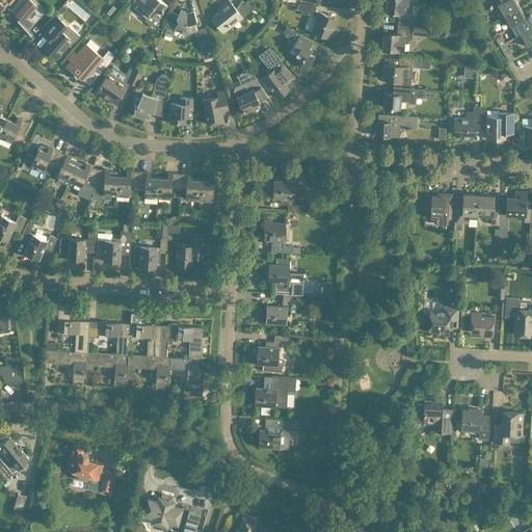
[(0,0),(0,10),(1,11),(8,2),(10,4),(14,0),(0,0)]
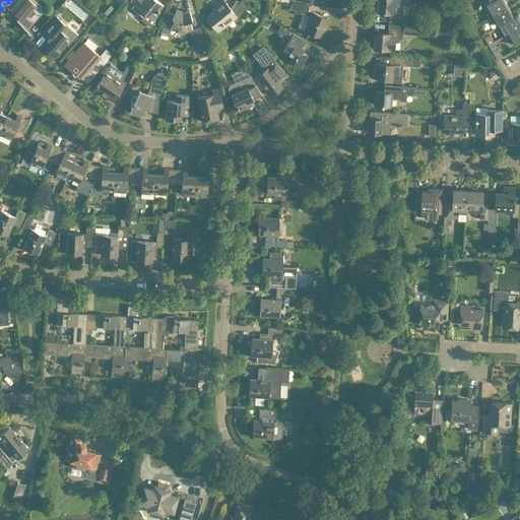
[(17,0),(16,2),(10,9),(20,18),(18,20),(26,30),(27,30),(40,14),(27,0),(17,0)]
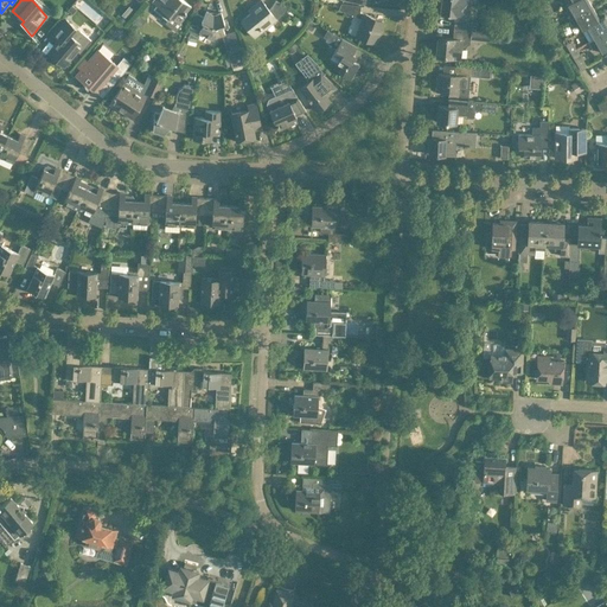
[(154,8),(168,20),(166,24),(177,32),(181,25),(180,23),(186,14),(185,13),(191,6),(183,0),(154,0),(153,1),(158,5),(154,8)]
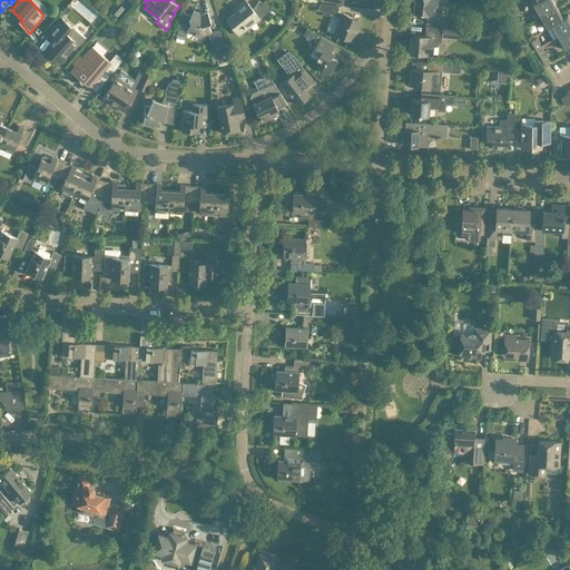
[(227,19),(234,28),(239,35),(266,12),(271,7),(259,0),(256,6),(255,7),(253,9),(246,0),(238,7),(239,10),(227,19)]
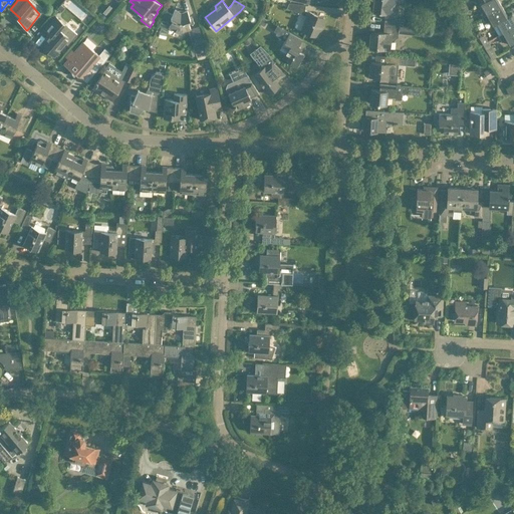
[(396,18),(398,6),(398,0),(374,0),(374,4),(373,3),(372,9),(373,9),(373,11),(387,13),(384,24),(402,26),(403,19),(396,18)]
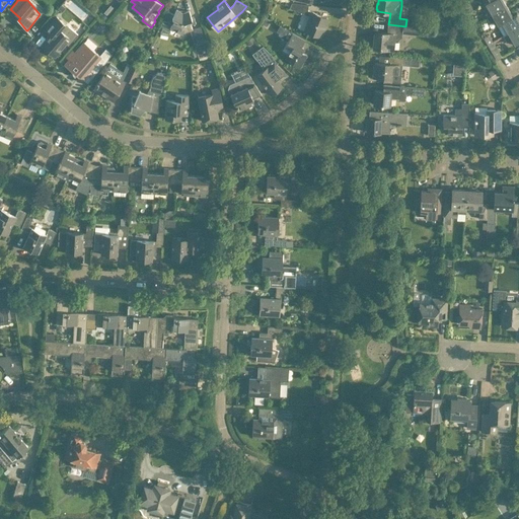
[(462,9),(455,0),(441,0),(452,15),(462,9)]
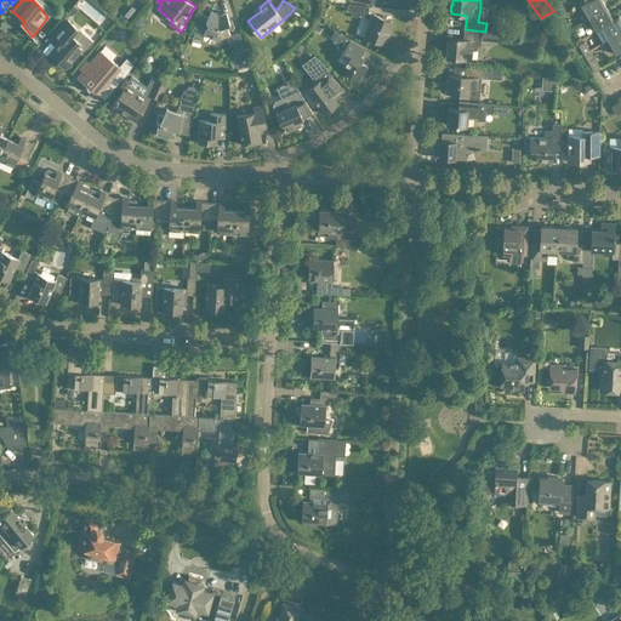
[(564,9),(559,0),(557,0),(553,3),(558,11),(564,9)]
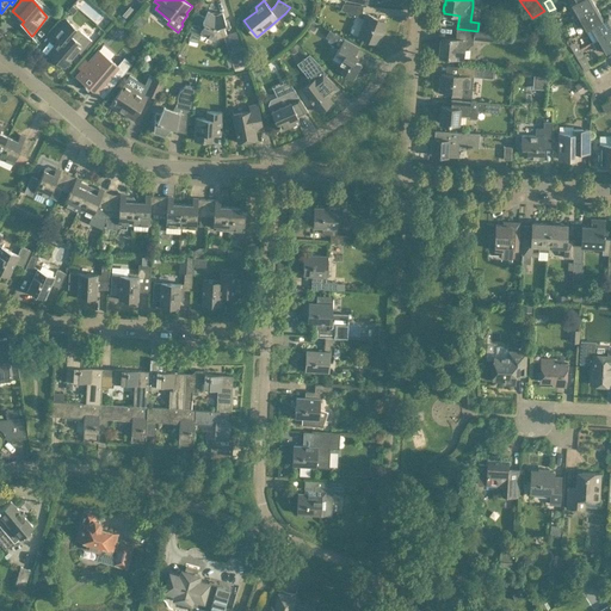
[(596,6),(592,0),(578,0),(576,1),(569,5),(571,6),(572,6),(579,17),(596,6)]
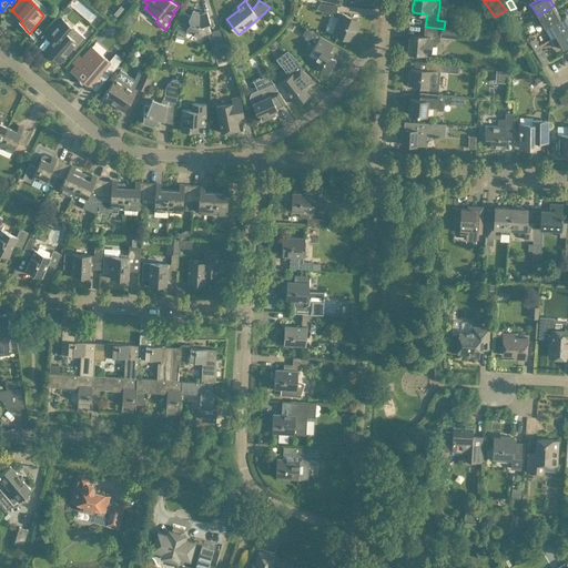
[(317,9),(335,16),(338,18),(336,23),(338,24),(334,33),(351,40),(358,20),(336,11),(337,4),(320,2),(317,9)]
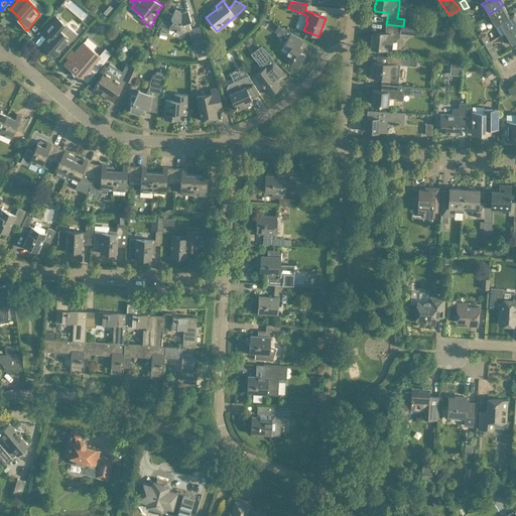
[(510,16),(503,5),(489,14),(483,17),(486,23),(492,20),(495,25),(500,23),(499,22),(510,16)]
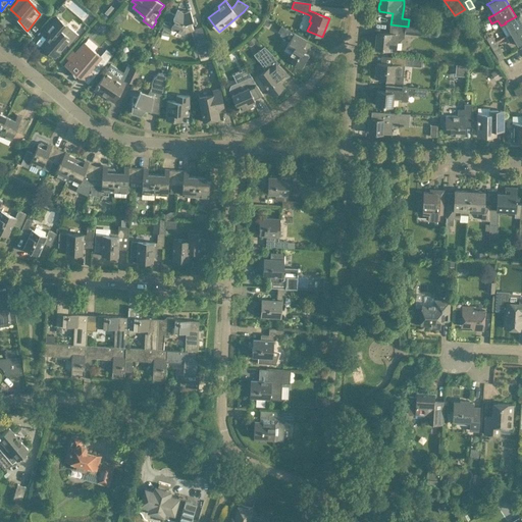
[(170,29),(170,28),(181,33),(194,29),(193,24),(198,23),(196,18),(194,18),(191,10),(188,11),(188,10),(181,10),(180,11),(177,9),(175,14),(168,11),(160,25),(163,27),(170,29)]
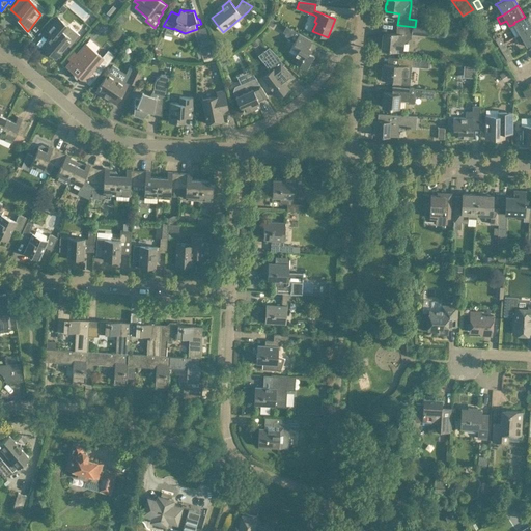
[(114,18),(120,24),(127,18),(120,11),(114,18)]
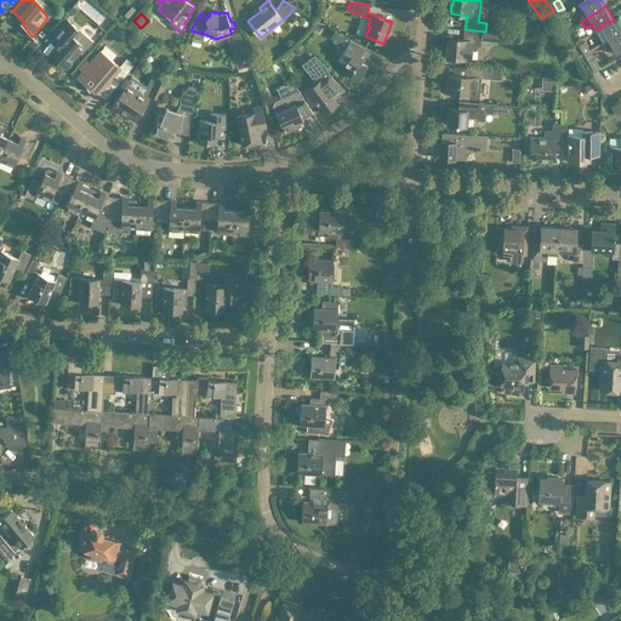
[(620,21),(619,17),(614,20),(600,27),(602,28),(596,30),(603,44),(620,33),(620,21)]
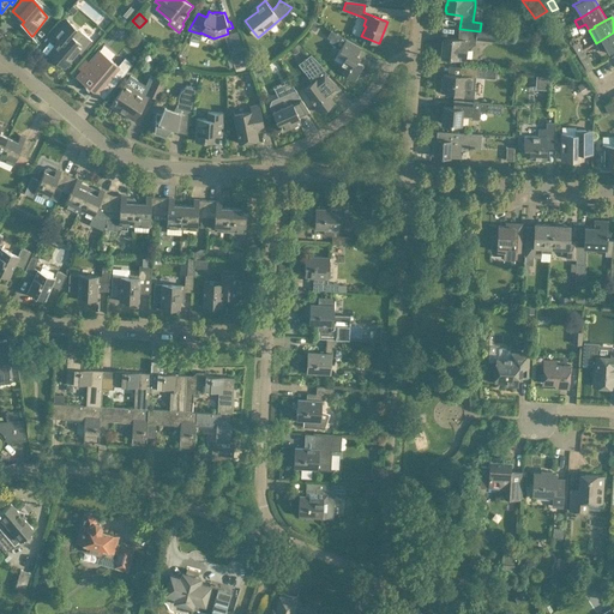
[(559,19),(554,22),(559,30),(564,26),(559,19)]
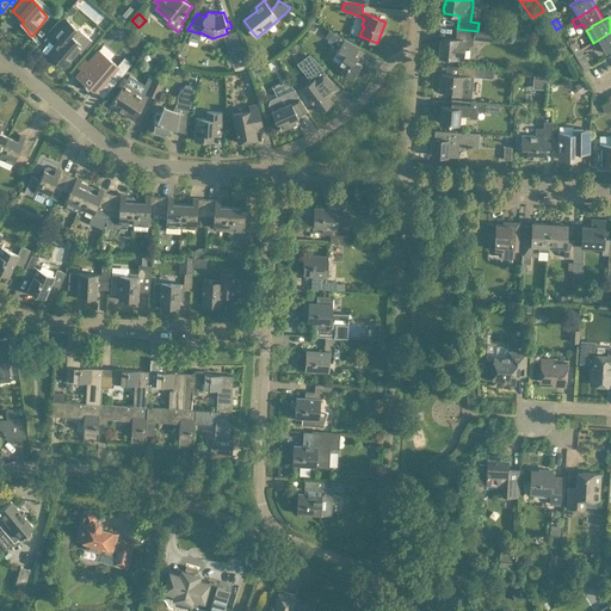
[(80,53),(91,39),(66,20),(53,36),(59,41),(48,53),(65,68),(79,51),(80,53)]
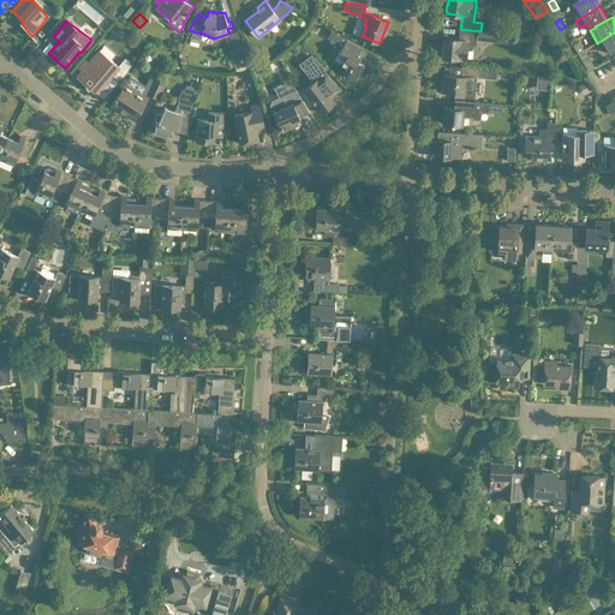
[(477,41),(511,43),(512,35),(481,31),(460,29),(459,40),(445,37),(442,57),(458,58),(466,59),(467,48),(470,48),(476,45),(476,41),(477,41)]
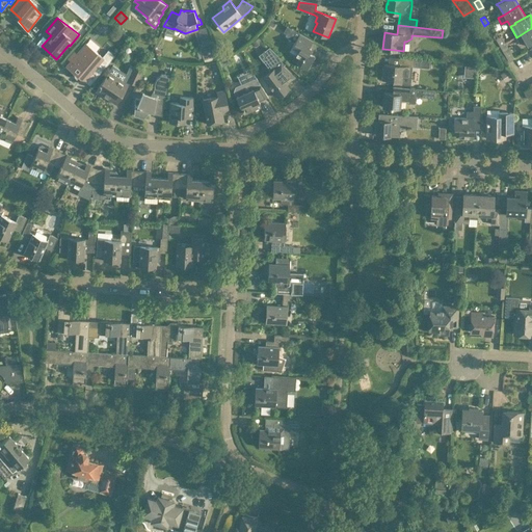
[(531,43),(531,28),(516,37),(520,43),(522,44),(525,41),(528,46),(531,43)]
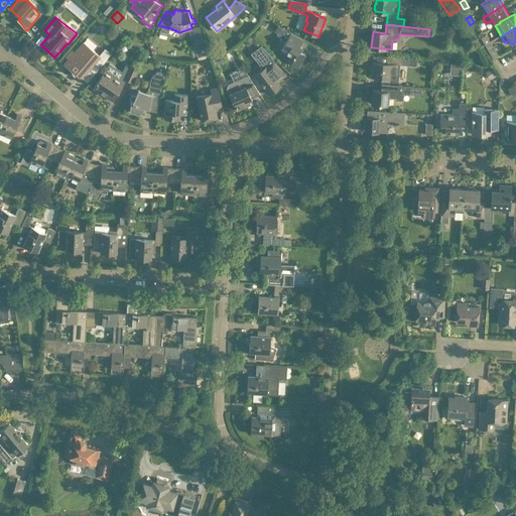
[(303,39),(294,34),(290,32),(283,45),(289,48),(286,53),(290,55),(287,60),(298,67),(305,54),(299,51),(301,46),(299,45),(303,39)]
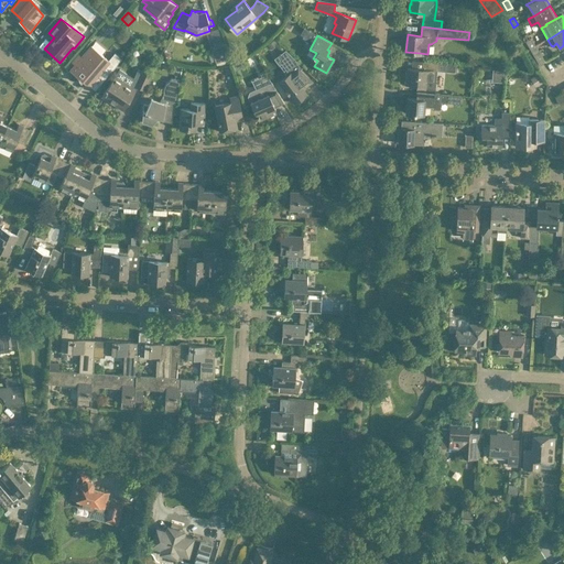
[(530,39),(525,42),(531,50),(537,46),(535,45),(530,39)]
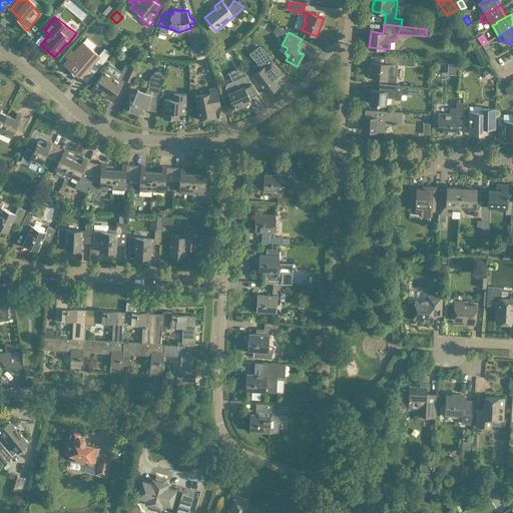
[(249,36),(242,40),(245,45),(252,40),(249,36)]
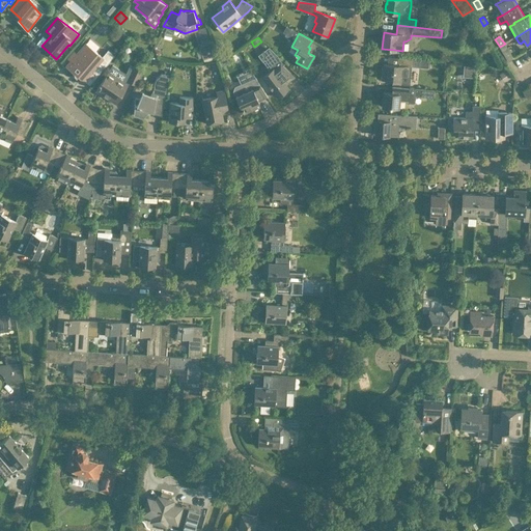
[(211,39),(198,44),(202,60),(216,56),(211,39)]
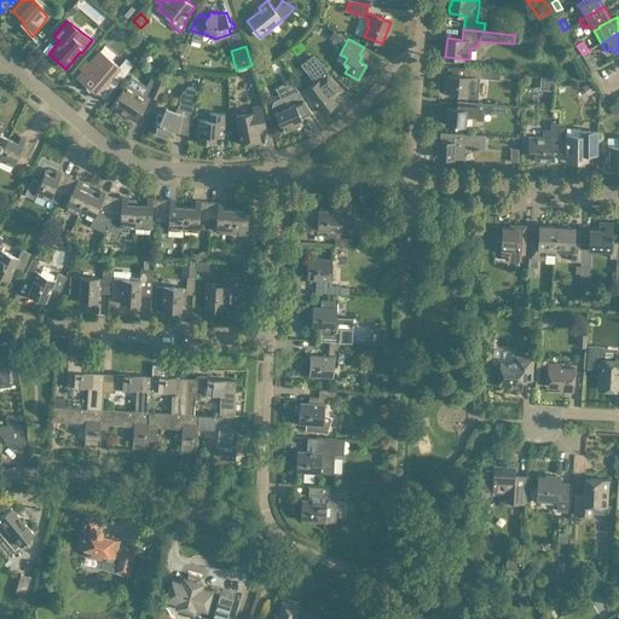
[(100,50),(88,63),(86,61),(80,68),(82,70),(76,77),(86,86),(85,87),(88,91),(90,90),(98,96),(110,81),(116,85),(133,65),(126,58),(119,67),(100,50)]
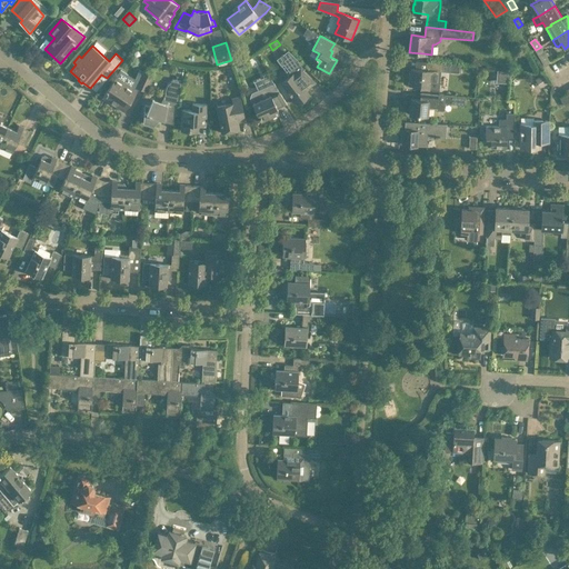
[(550,62),(541,47),(536,50),(545,66),(550,62)]
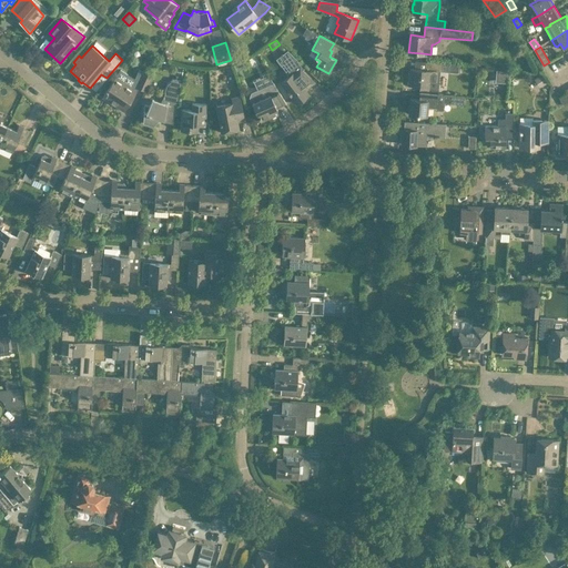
[(288,75),(280,82),(290,95),(296,104),(298,102),(300,103),(304,100),(304,98),(308,94),(305,89),(314,82),(306,74),(303,70),(305,68),(287,51),(292,57),(283,63),(290,72),(287,73),(288,75)]
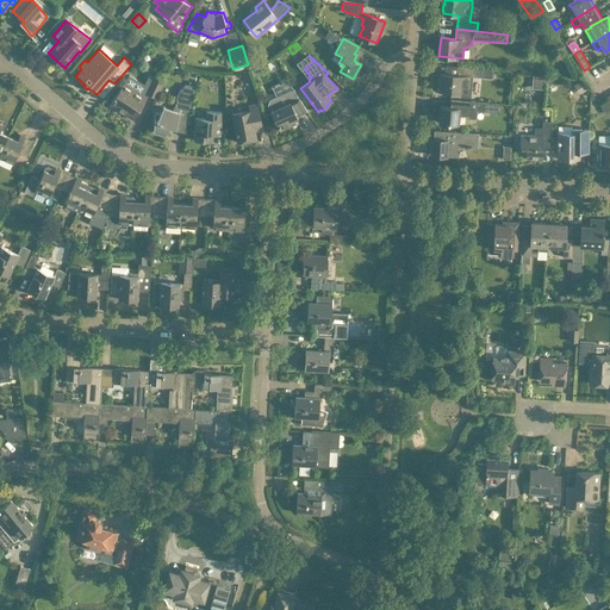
[(456,74),(444,73),(440,73),(439,91),(449,92),(449,93),(459,94),(458,97),(470,98),(471,87),(467,87),(468,76),(492,79),(492,69),(458,67),(456,74)]
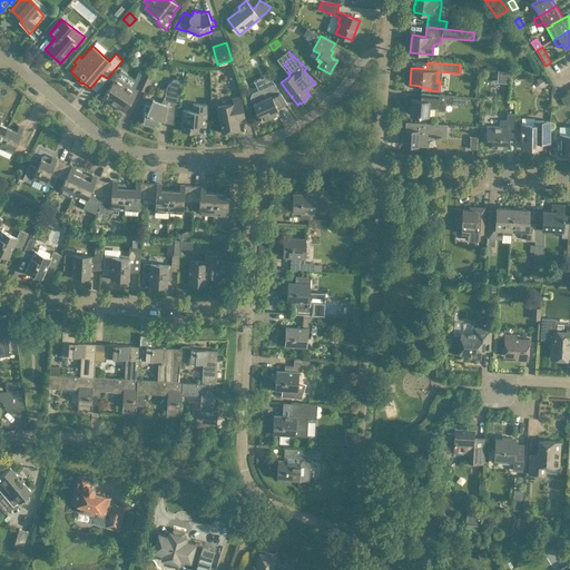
[(137,91),(124,84),(126,79),(129,75),(121,69),(118,74),(116,78),(109,88),(107,90),(105,94),(106,94),(102,98),(118,108),(119,105),(126,109),(131,99),(137,91)]
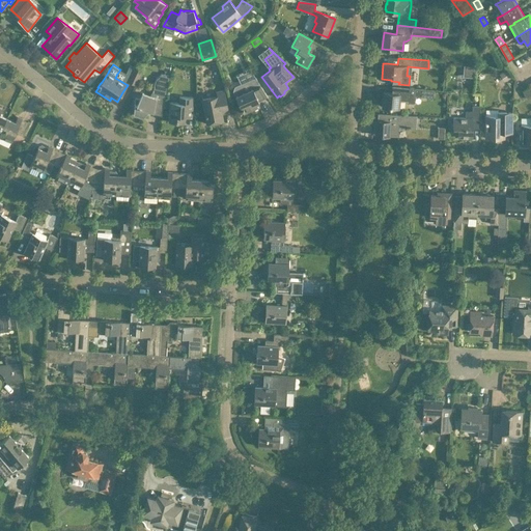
[(463,77),(473,77),(474,67),(464,65),(463,77)]
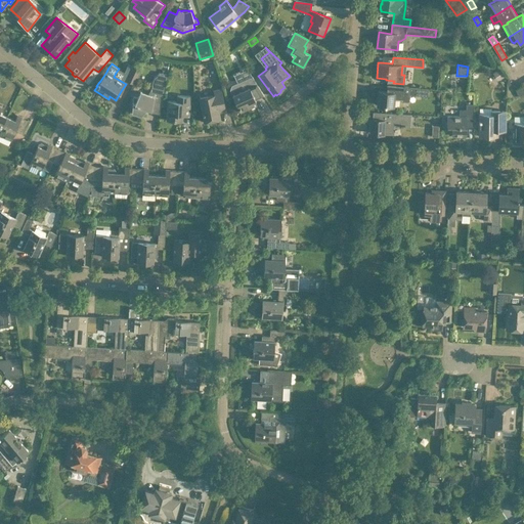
[(126,80),(134,84),(140,71),(132,67),(126,80)]
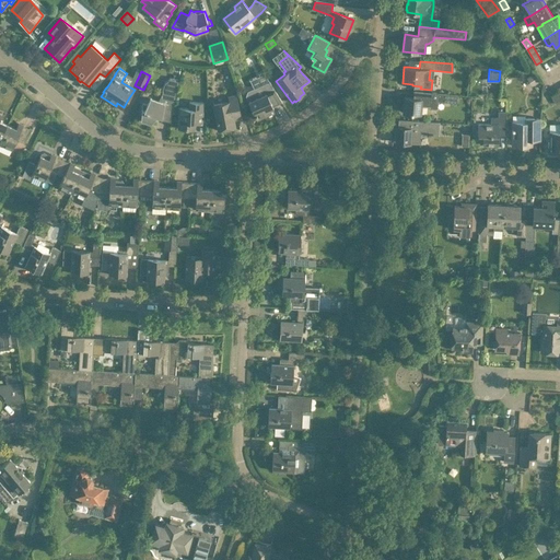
[(171,121),(178,79),(170,78),(168,81),(165,82),(162,89),(162,91),(162,93),(158,101),(150,98),(147,104),(142,103),(141,120),(151,124),(154,118),(171,121)]
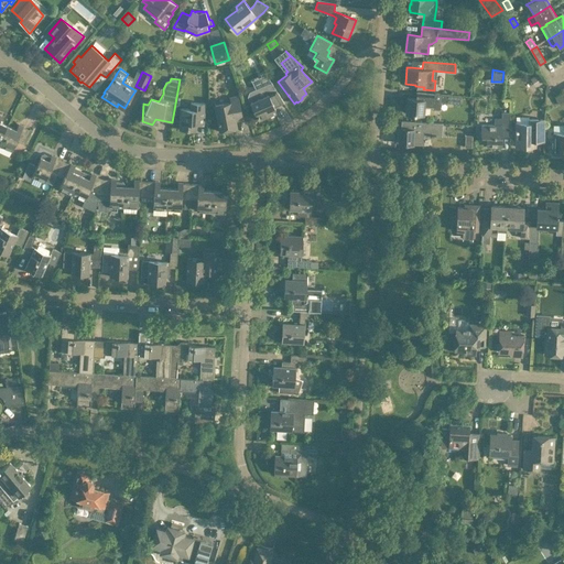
[(284,102),(271,82),(249,93),(248,97),(259,121),(270,116),(269,112),(275,109),(274,107),(284,102)]
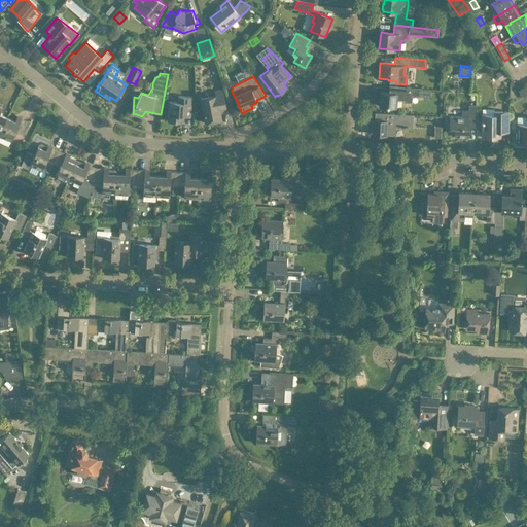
[(381,92),(379,106),(396,107),(396,100),(405,101),(405,102),(411,103),(412,102),(412,96),(429,98),(430,90),(389,86),(388,93),(381,92)]
